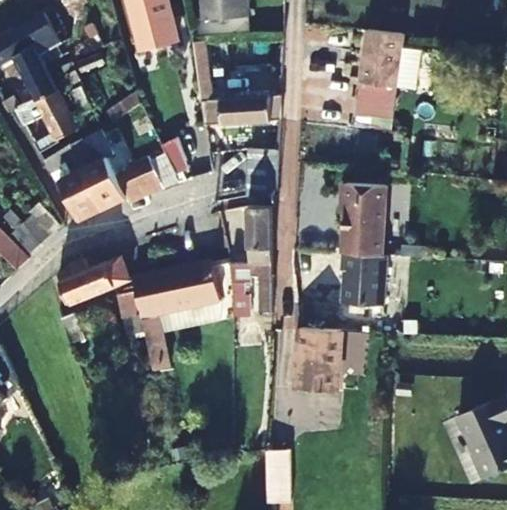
[(167,0),(125,0),(141,53),(178,43),(177,32),(167,0)]
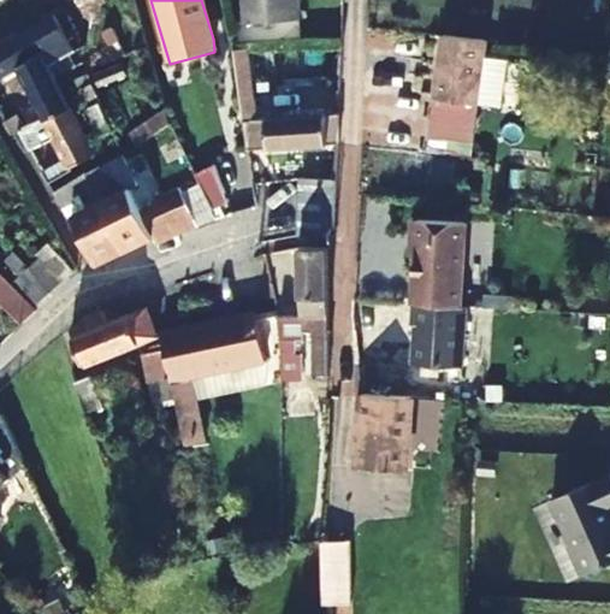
[(246,0),(249,30),(298,25),(295,0),(246,0)]
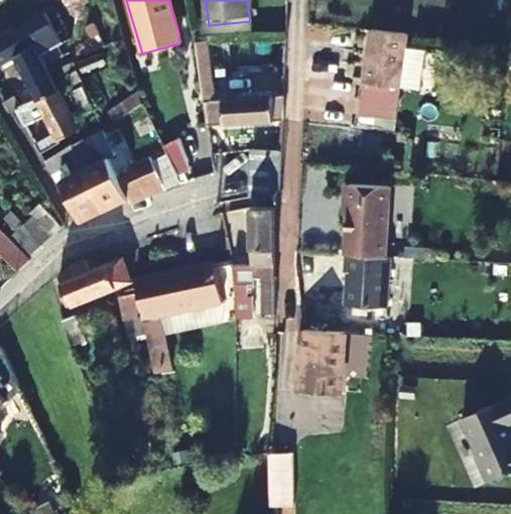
[(57,45),(62,41),(70,36),(50,9),(0,38),(0,63),(14,55),(35,98),(55,86),(45,66),(64,55),(57,45)]
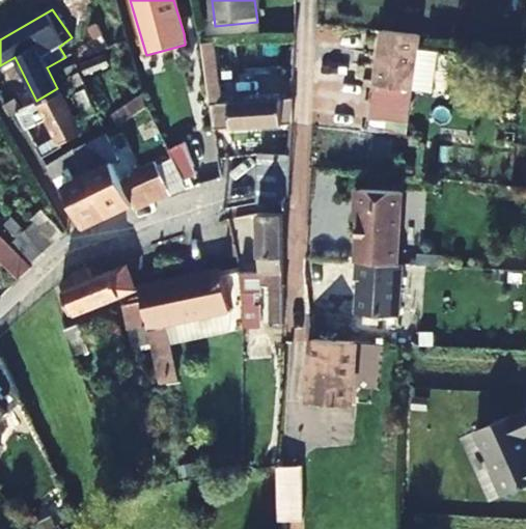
[(92,22),(85,27),(93,40),(101,35),(92,22)]
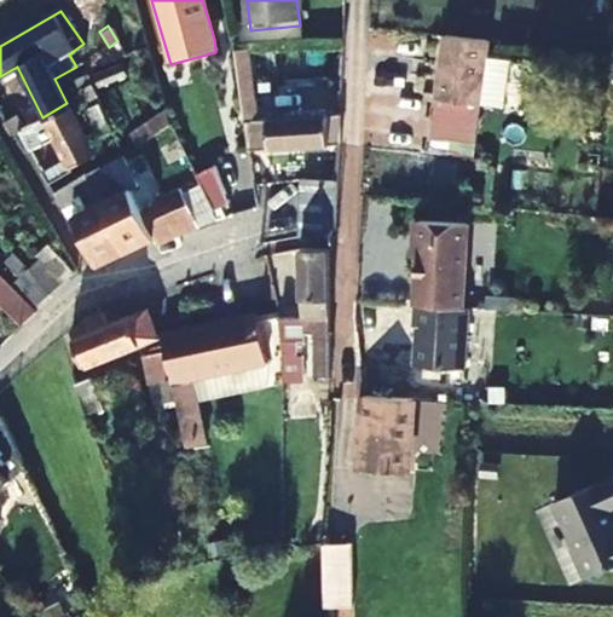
[(483,42),(438,39),(429,101),(424,139),(469,145),(483,42)]
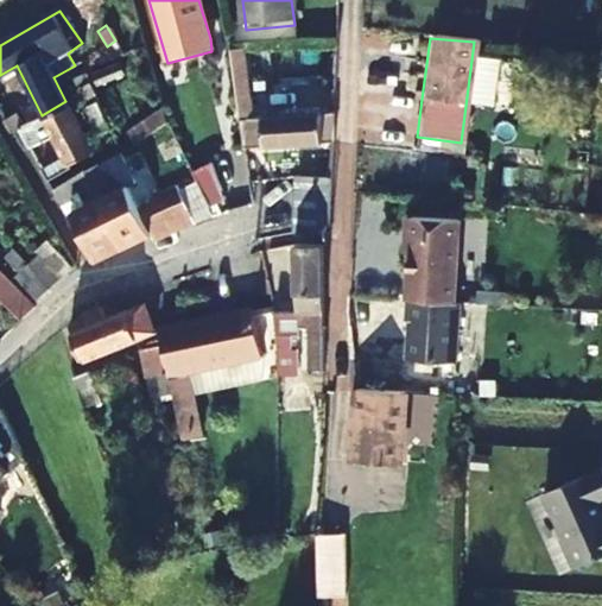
[(81,61),(74,49),(68,54),(75,65),(81,61)]
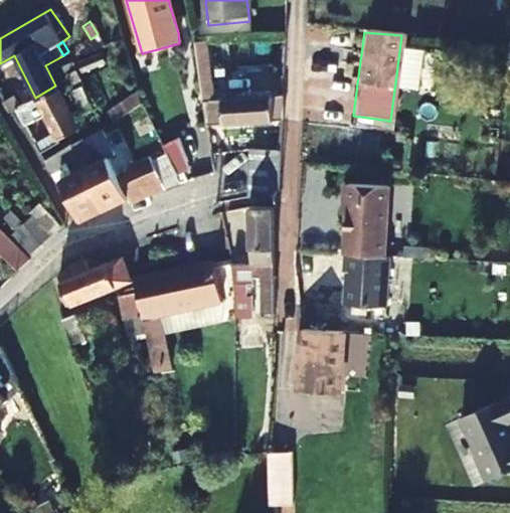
[(82,115),(95,109),(83,84),(70,93),(82,115)]
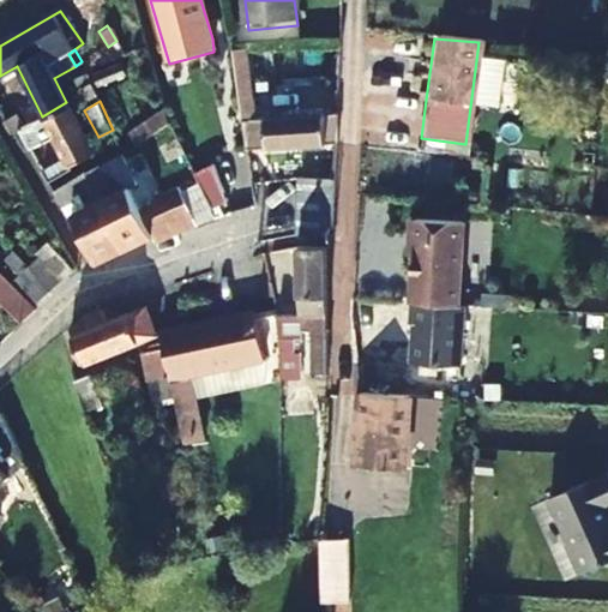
[(22,129),(17,131),(29,149),(52,137),(64,160),(41,172),(49,184),(92,153),(66,102),(42,117),(22,129)]
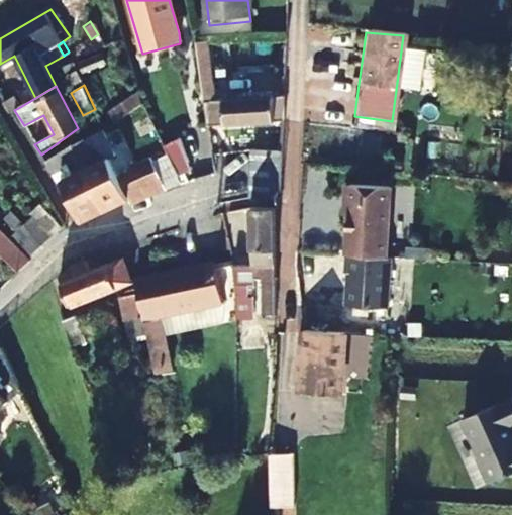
[(210,101),(209,90),(201,90),(203,102),(210,101)]
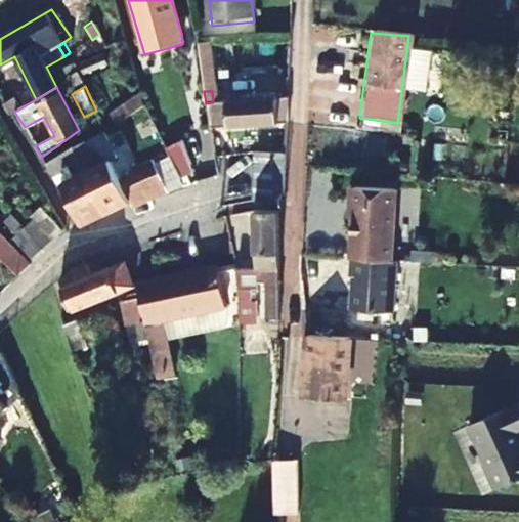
[(110,113),(116,124),(146,106),(141,92),(110,113)]
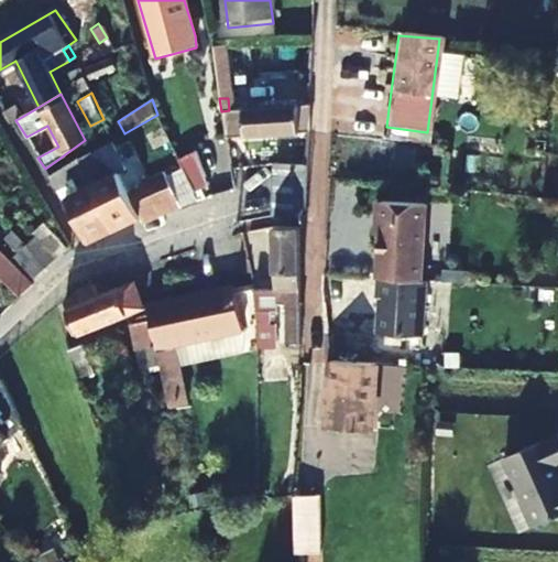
[(13,105),(2,112),(9,125),(15,120),(20,118),(13,105)]
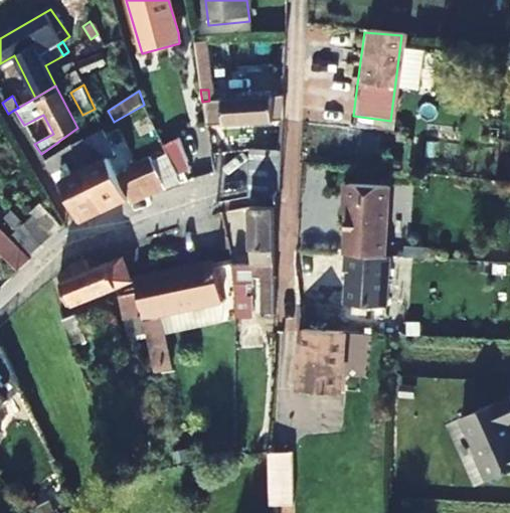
[(280,99),(209,101),(202,102),(205,127),(280,124),(280,99)]
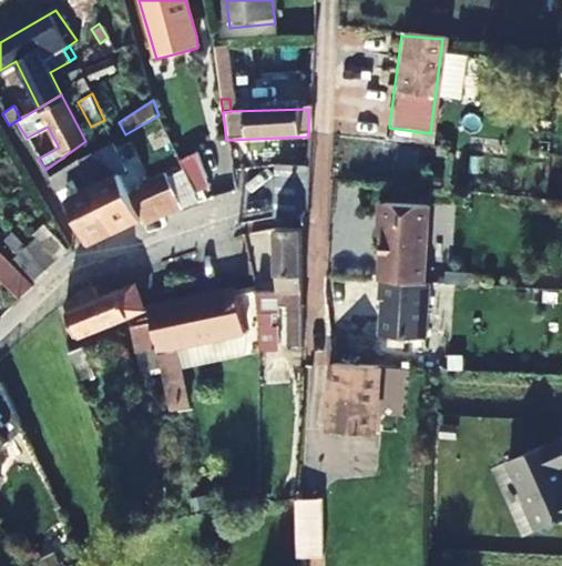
[(109,144),(78,161),(114,232),(144,216),(147,222),(185,203),(171,175),(129,196),(116,173),(122,170),(109,144)]
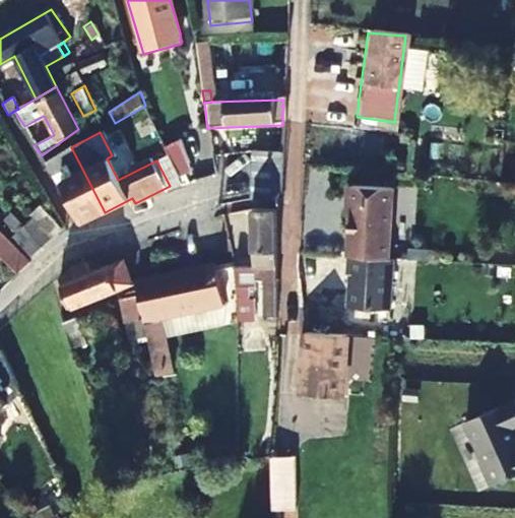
[(105,212),(71,147),(43,165),(81,224),(105,212)]
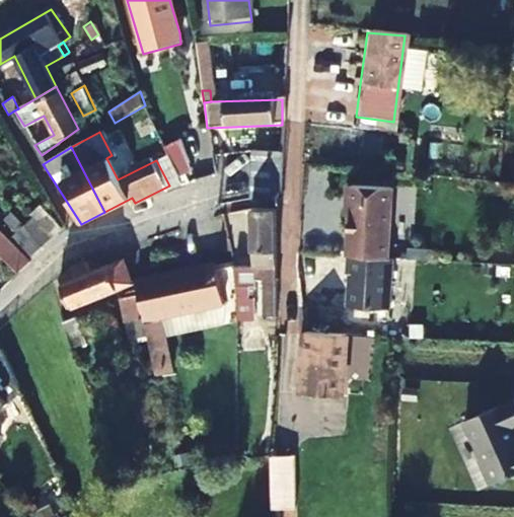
[(253,156),(253,202),(280,196),(281,156),(253,156)]
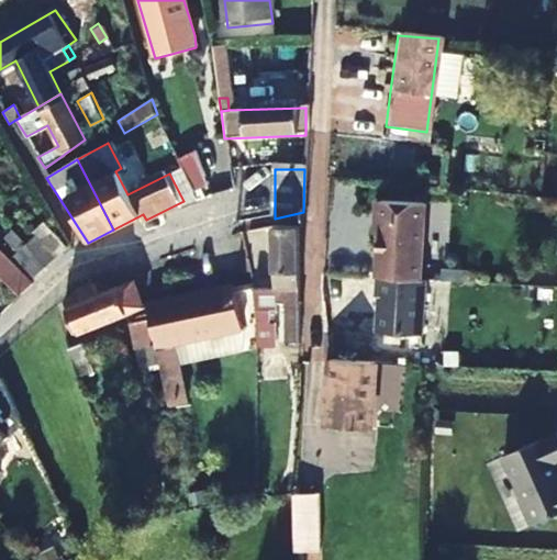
[(372,279),(418,281),(422,204),(378,202),(372,209),(371,219),(376,224),(372,279)]
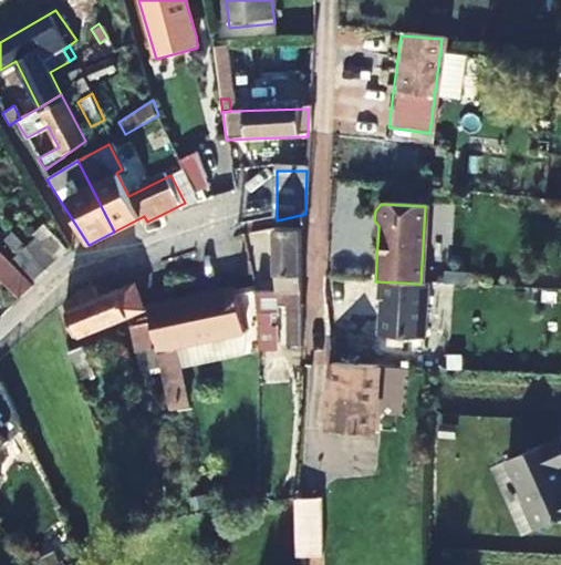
[(27,245),(45,269),(69,249),(48,227),(27,245)]
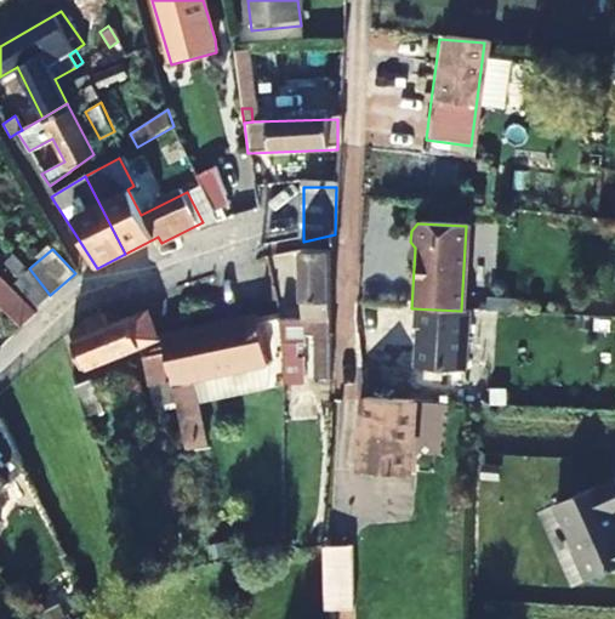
[(326,253),(300,253),(300,322),(278,322),(279,365),(300,365),(300,344),(292,344),(292,329),(313,329),(313,372),(328,373),(326,253)]
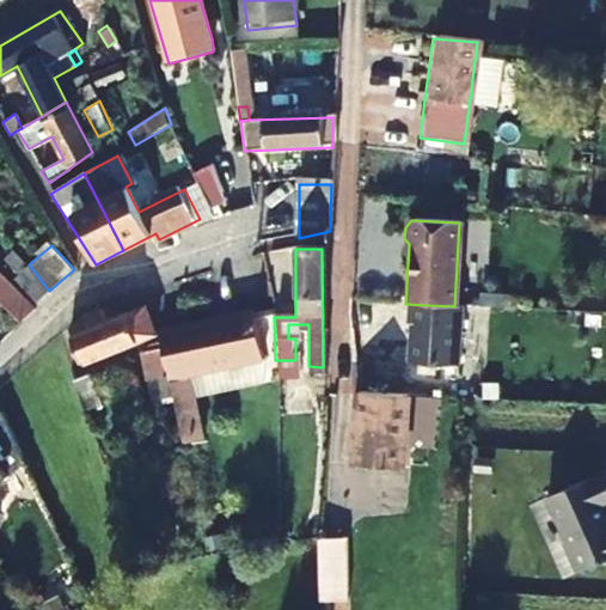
[(16,276),(38,300),(49,291),(29,264),(16,276)]
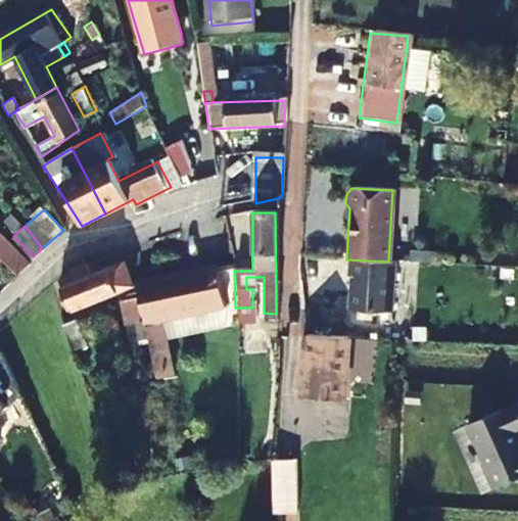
[(0,256),(18,275),(30,264),(0,235),(0,256)]
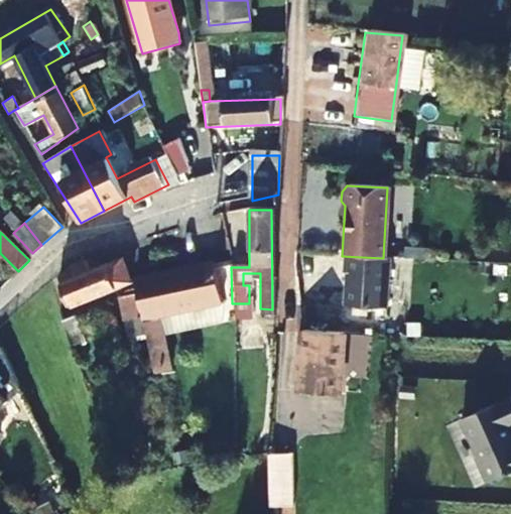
[(89,271),(85,262),(57,276),(70,306),(131,283),(122,260),(89,271)]
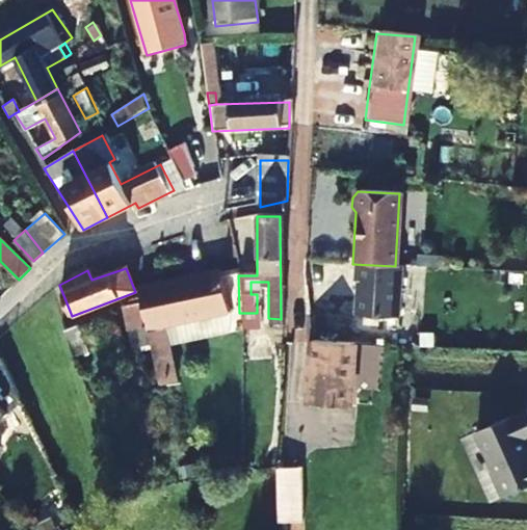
[(218,274),(138,291),(140,297),(146,325),(148,333),(150,342),(159,388),(175,383),(167,347),(163,328),(224,316),(228,315),(218,274)]
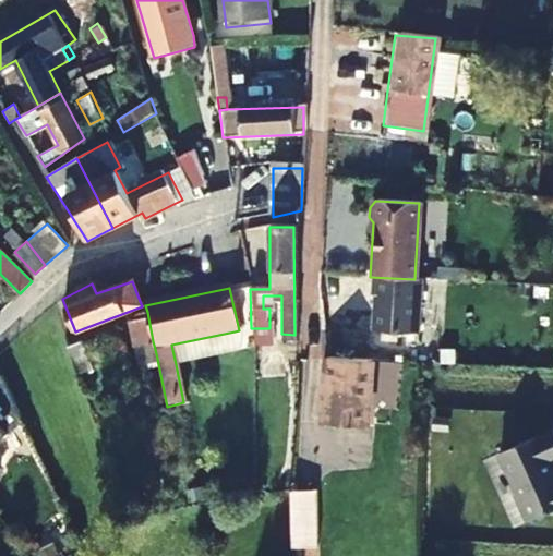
[(341,324),(373,326),(374,309),(344,305),(341,324)]
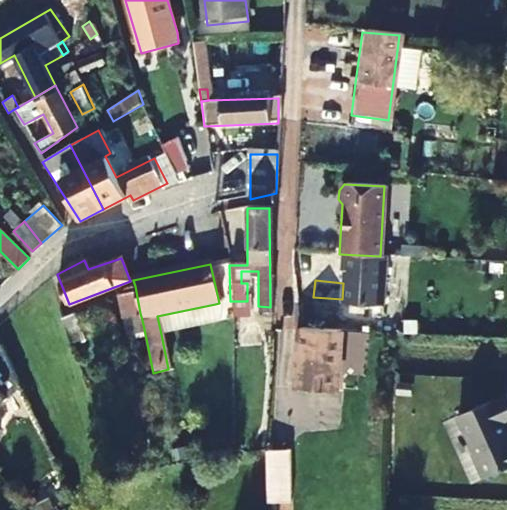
[(118,296),(123,317),(140,313),(135,286),(126,288),(127,292),(118,296)]
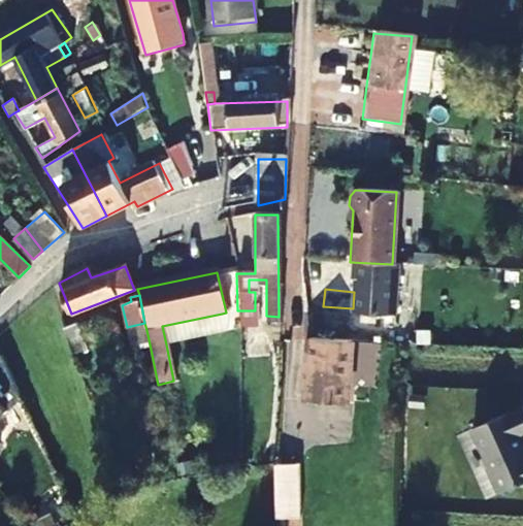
[(222,314),(162,326),(166,344),(225,331),(222,314)]
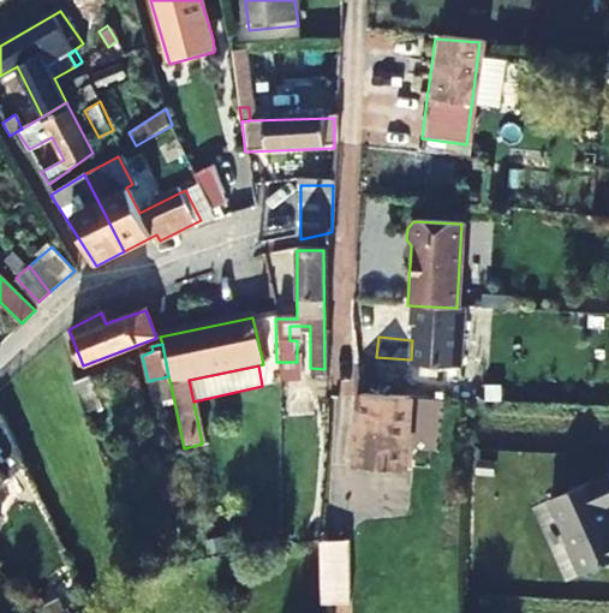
[(168,376),(148,381),(153,400),(173,396),(171,385),(168,376)]
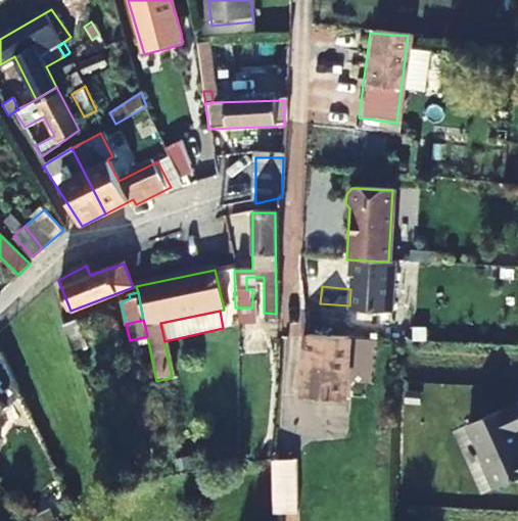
[(64,329),(71,350),(84,345),(78,325),(64,329)]
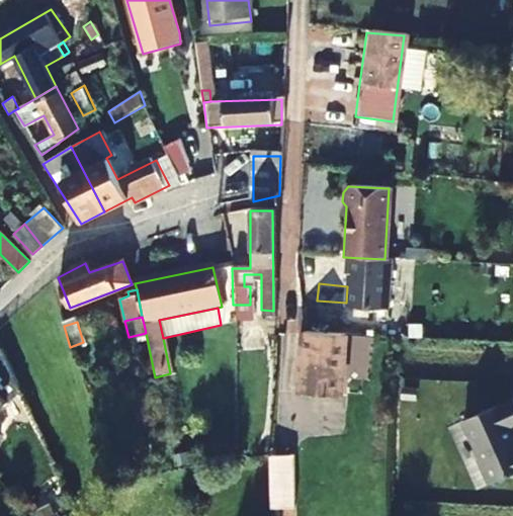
[(342,372),(344,332),(304,331),(302,370),(342,372)]
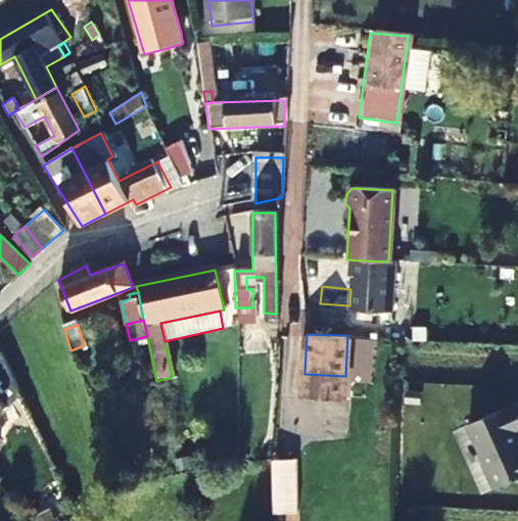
[(0,412),(18,393),(0,350),(0,440),(3,437),(0,434),(0,412)]
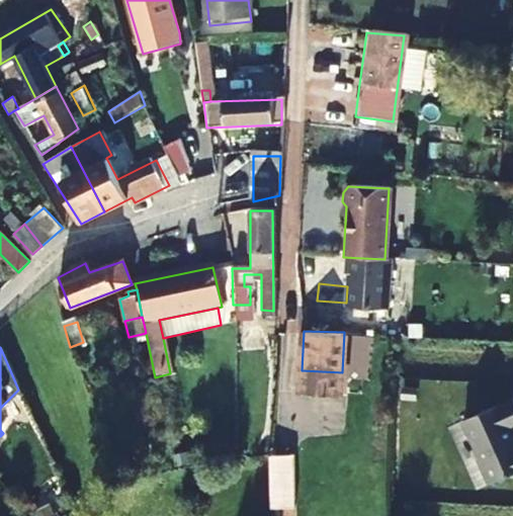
[(301,393),(341,395),(342,372),(302,370),(301,393)]
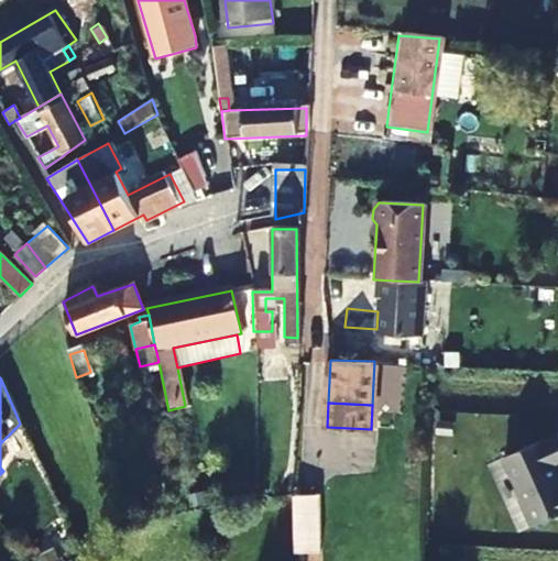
[(557,435),(557,432),(504,455),(521,495),(531,525),(557,513),(557,435)]
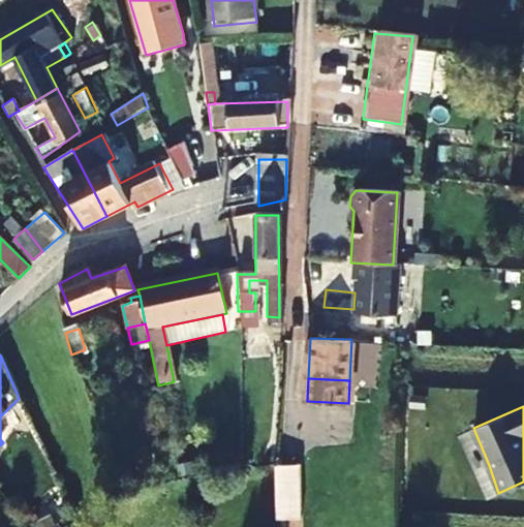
[(301,465),(278,466),(280,520),(303,519),(301,465)]
